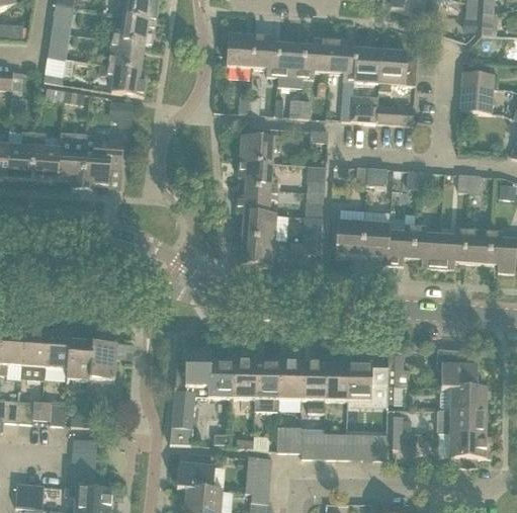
[(0,0),(0,8),(16,2),(15,0),(0,0)]
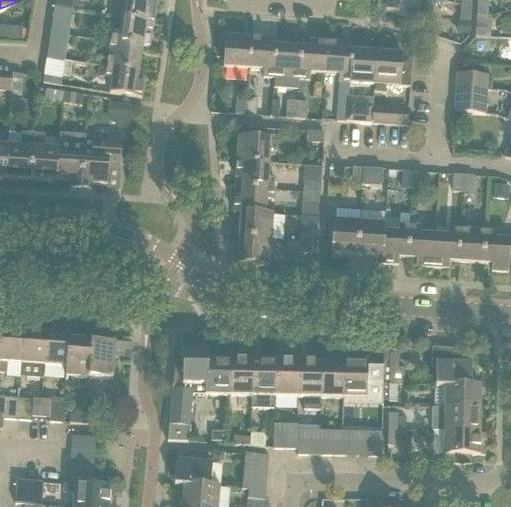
[(123,0),(122,15),(154,19),(156,0),(123,0)]
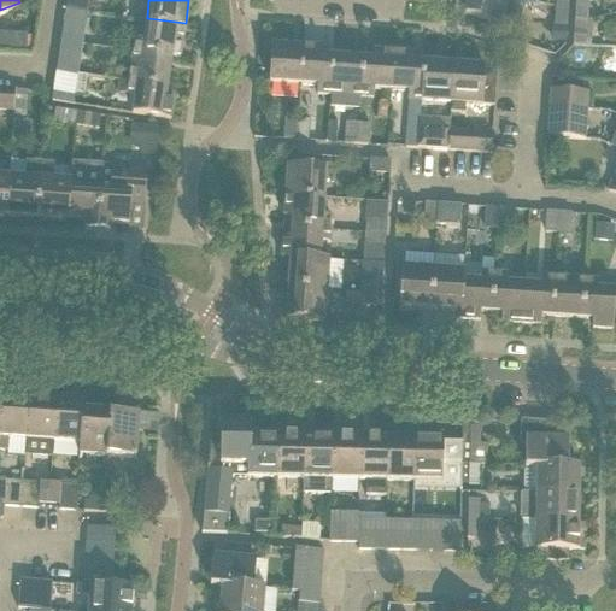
[(502,19),(508,0),(467,0),(464,9),(502,19)]
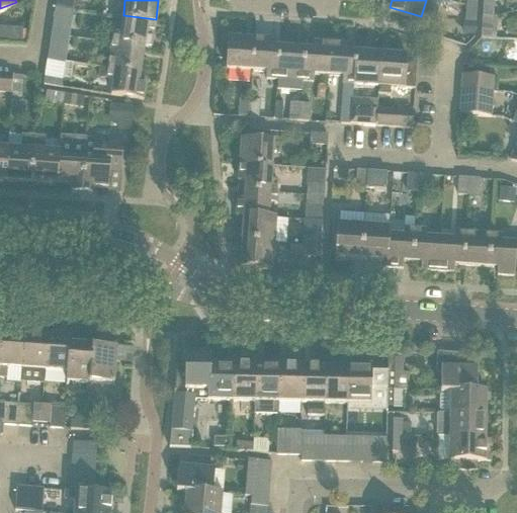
[(450,0),(450,8),(464,9),(465,2),(458,0),(450,0)]
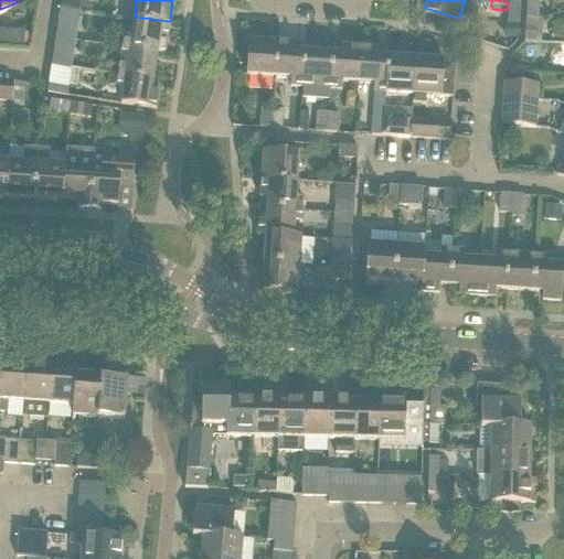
[(528,0),(527,12),(539,12),(539,0),(528,0)]
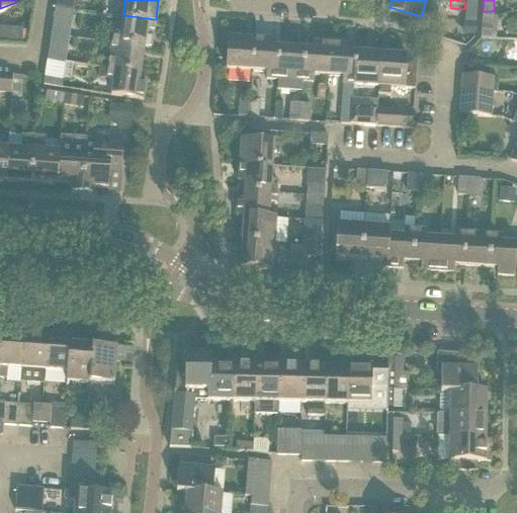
[(477,17),(478,3),(465,2),(464,9),(464,16),(465,16),(477,17)]
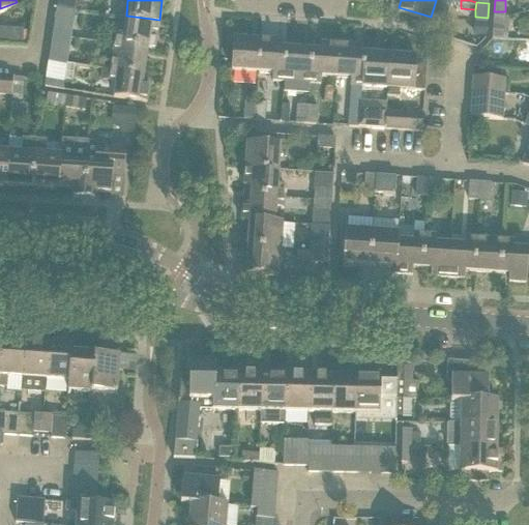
[(509,12),(505,11),(494,11),(493,33),(503,34),(504,29),(507,30),(509,12)]
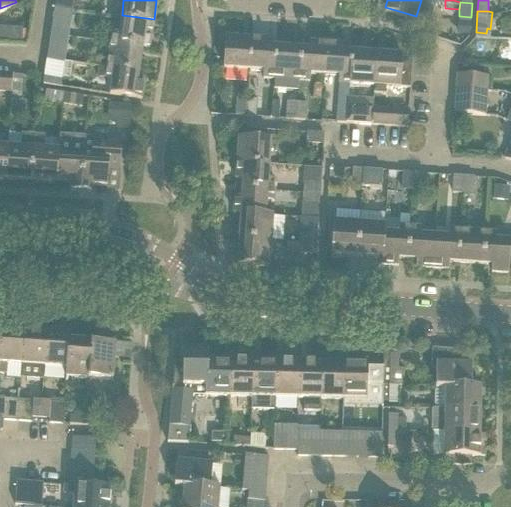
[(150,44),(154,19),(122,15),(119,29),(112,28),(111,39),(143,43),(150,44)]
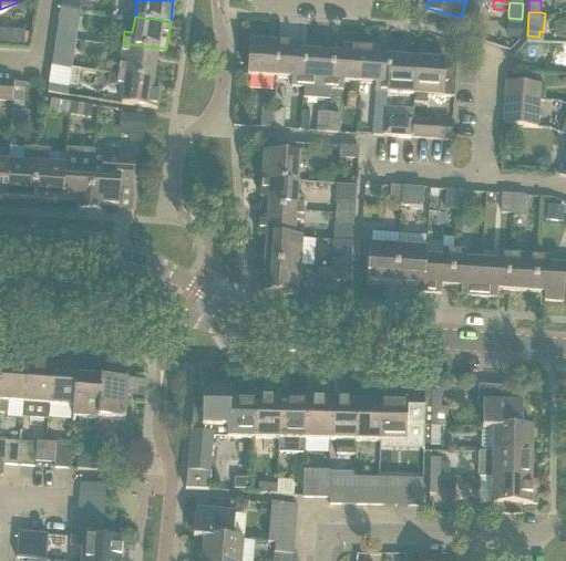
[(510,18),(508,32),(521,32),(522,19),(510,18)]
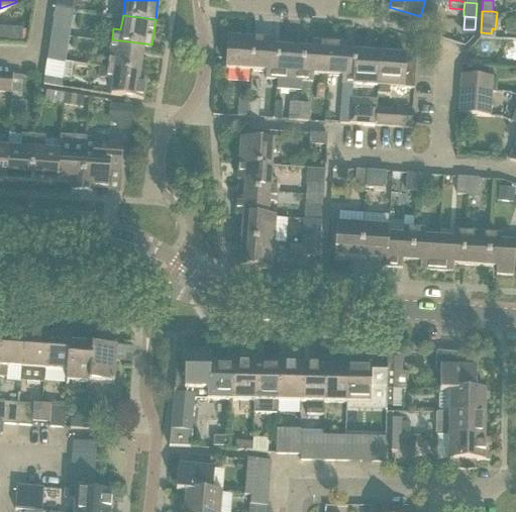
[(69,32),(71,19),(54,17),(52,30),(69,32)]
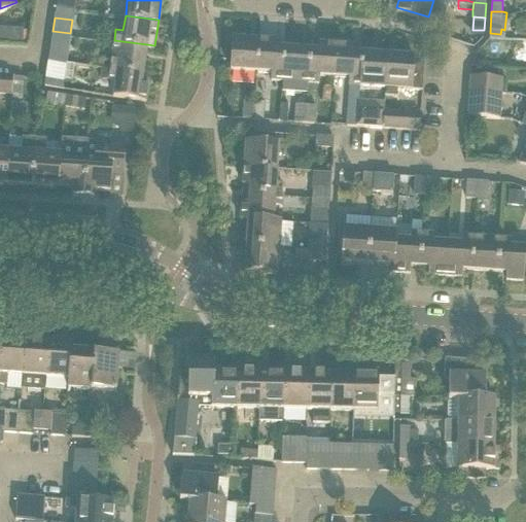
[(0,24),(0,37),(9,38),(10,25),(0,24)]
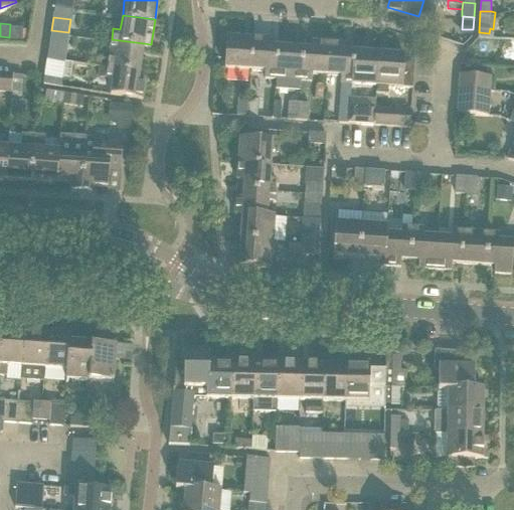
[(51,30),(50,40),(67,42),(68,32),(51,30)]
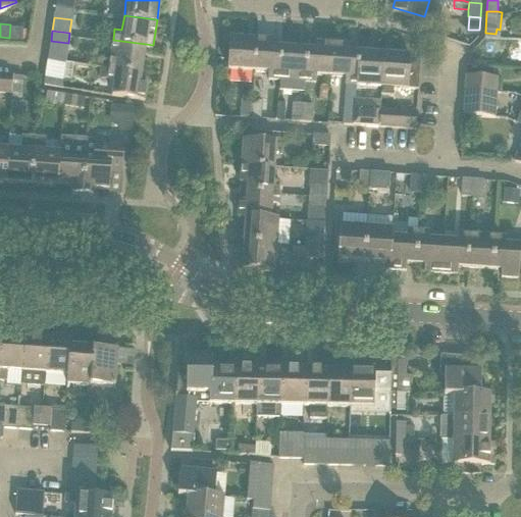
[(254,67),(257,35),(230,33),(228,65),(254,67)]
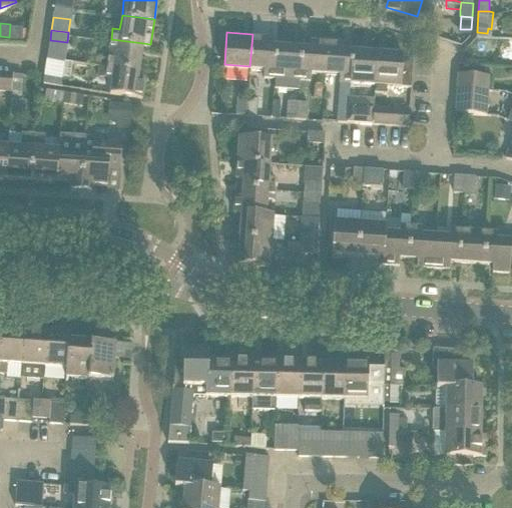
[(268,42),(269,35),(252,34),(249,66),(264,67),(264,76),(275,77),(278,43),(268,42)]
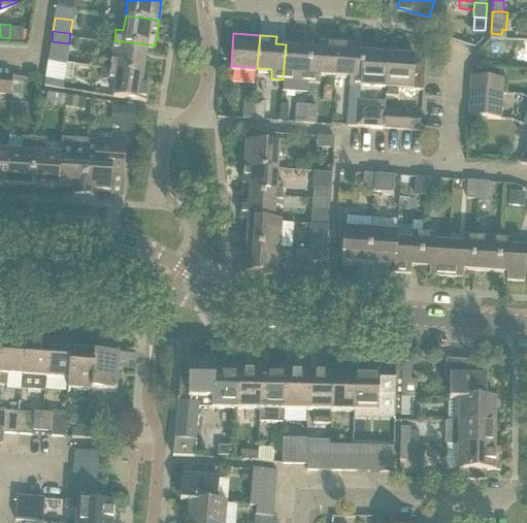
[(335,74),(337,40),(321,39),(320,46),(311,45),(308,80),(320,80),(320,73),(335,74)]
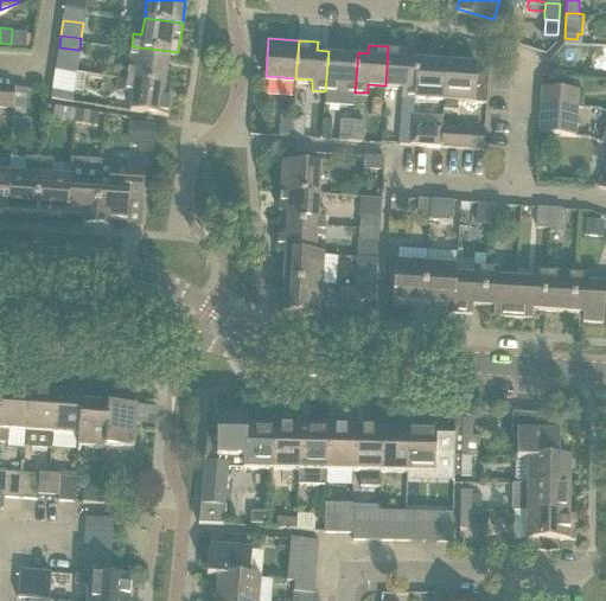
[(165,81),(170,51),(132,46),(127,76),(165,81)]
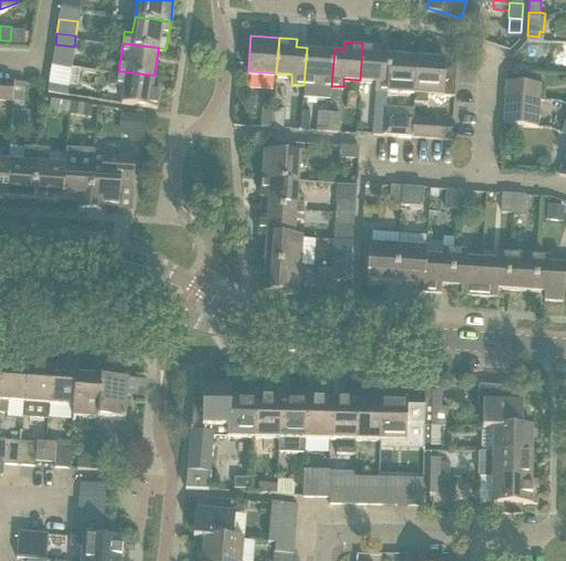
[(380,52),(380,44),(362,43),(360,80),(376,80),(374,89),(387,90),(390,53),(380,52)]
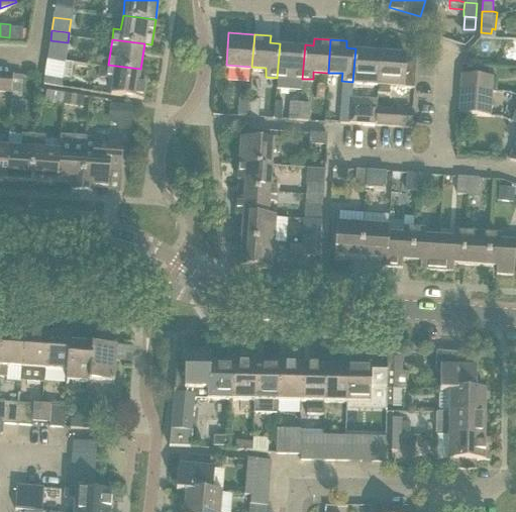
[(302,79),(305,44),(280,43),(277,78),(302,79)]
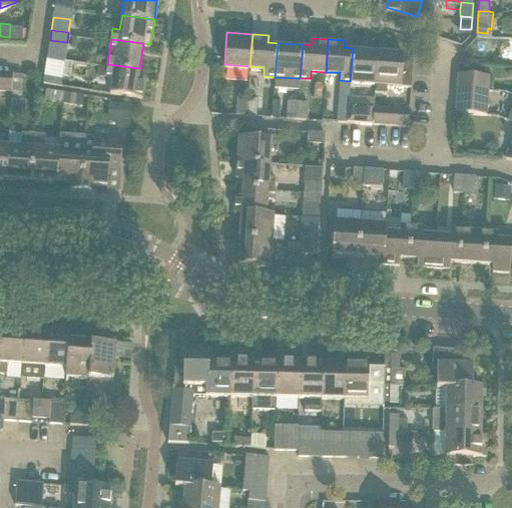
[(376,82),(378,49),(353,48),(350,81),(376,82)]
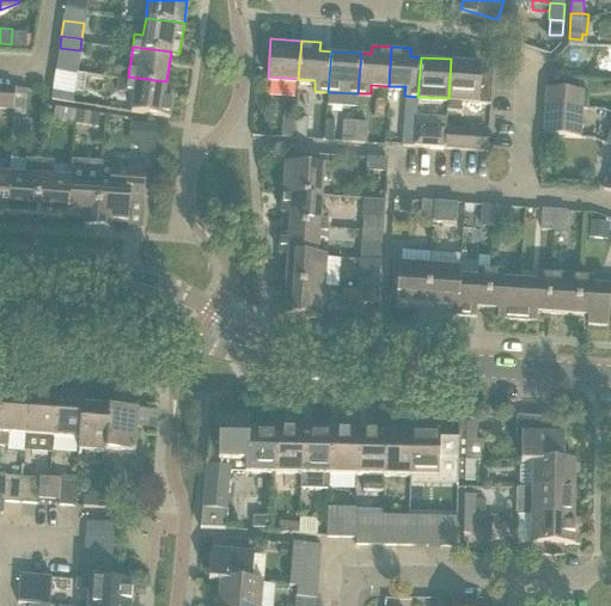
[(481,71),(481,61),(451,59),(448,98),(447,106),(462,108),(463,98),(490,101),(493,72),(481,71)]
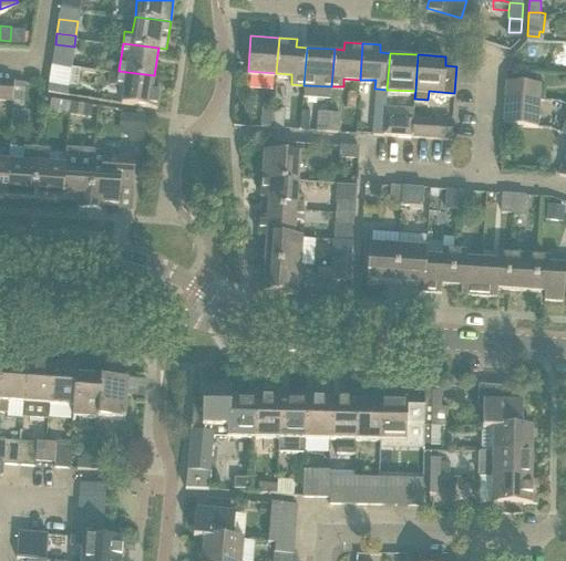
[(111,69),(109,81),(116,82),(125,83),(122,100),(157,105),(161,86),(153,85),(154,75),(119,71),(111,69)]
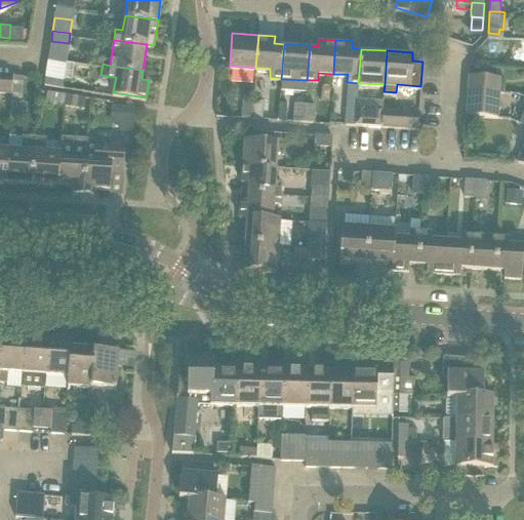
[(12,90),(13,72),(0,71),(0,91),(12,92),(12,90)]
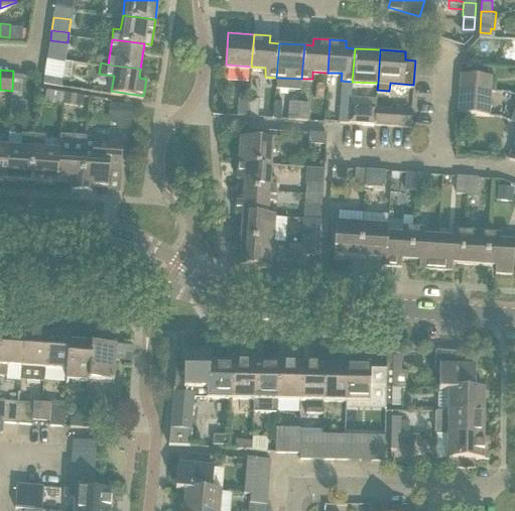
[(12,91),(11,97),(21,97),(23,72),(13,71),(12,89),(12,91)]
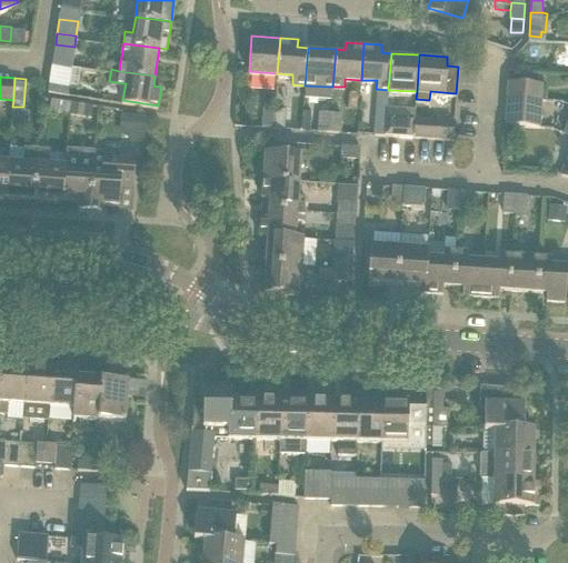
[(50,81),(48,89),(68,91),(69,81),(50,78),(50,81)]
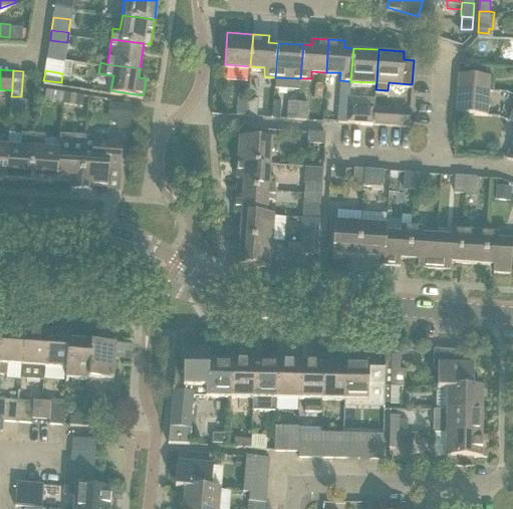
[(490,73),(460,71),(459,84),(490,86),(490,73)]
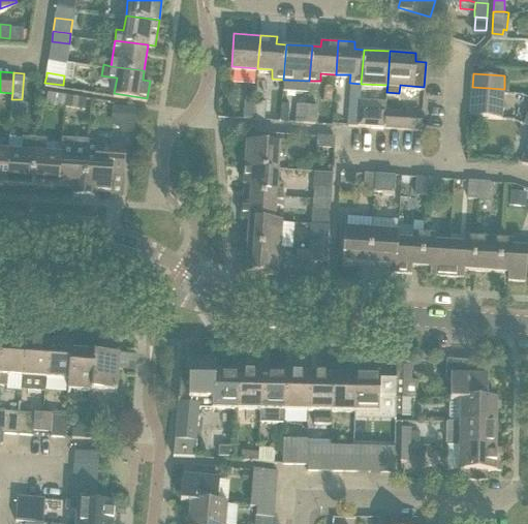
[(502,116),(504,89),(472,87),(470,113),(502,116)]
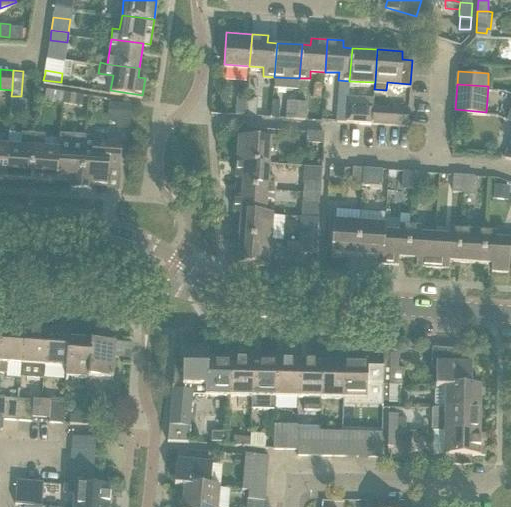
[(64,99),(65,89),(46,86),(44,97),(64,99)]
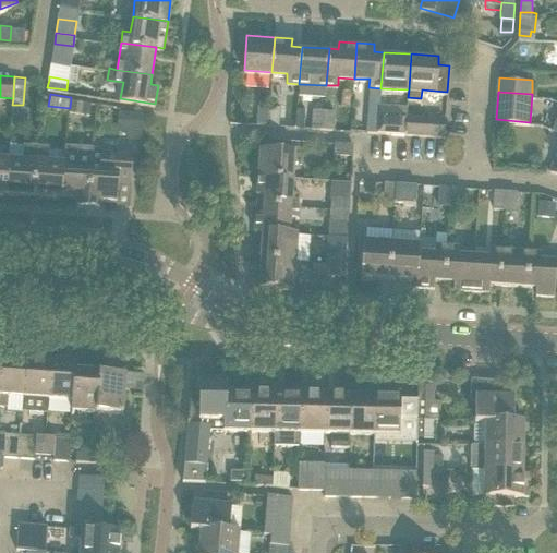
[(88,111),(89,99),(71,97),(70,108),(88,111)]
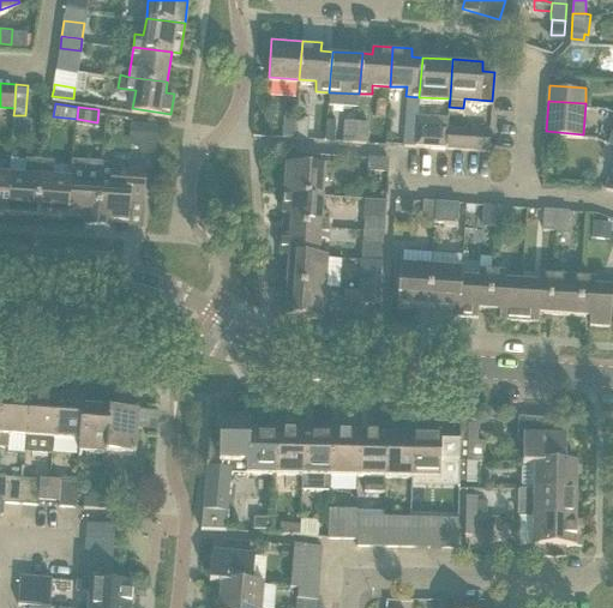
[(295,134),(296,114),(286,113),(283,133),(295,134)]
